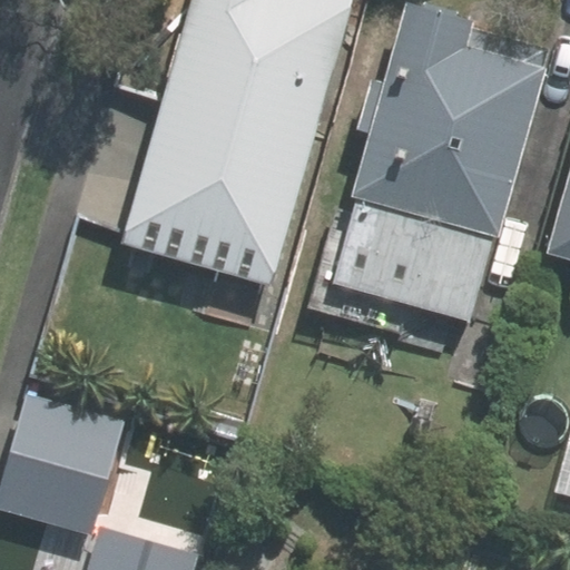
[(180,0),(102,247),(249,293),(338,0),(180,0)]
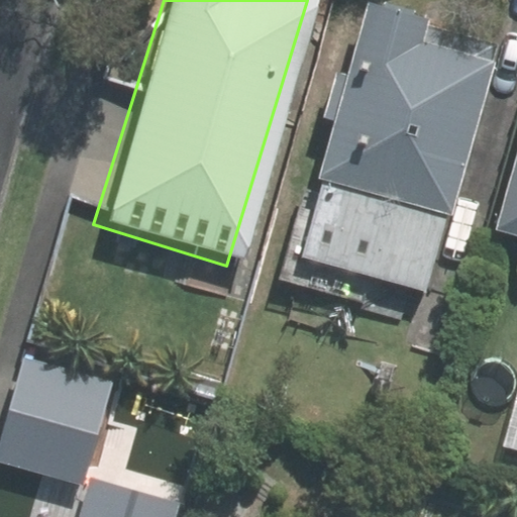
[(426,296),(498,47),(359,8),(309,187),(312,187),(311,195),(302,193),(278,278),(379,306),(385,284),(426,296)]
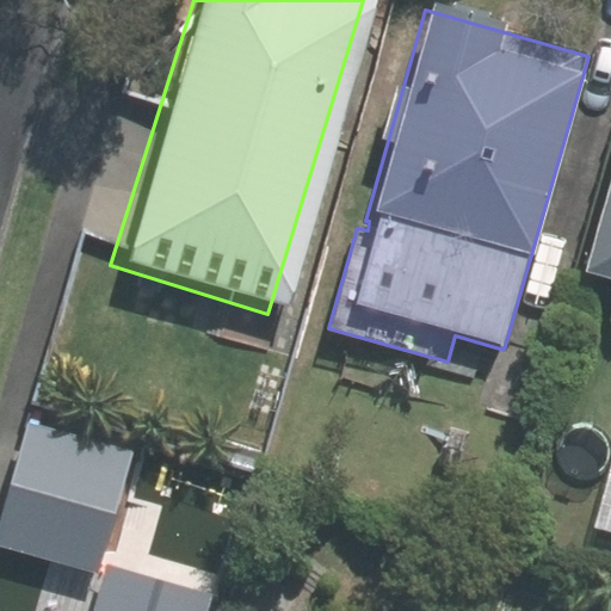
[(610,141),(573,277),(610,288),(610,141)]
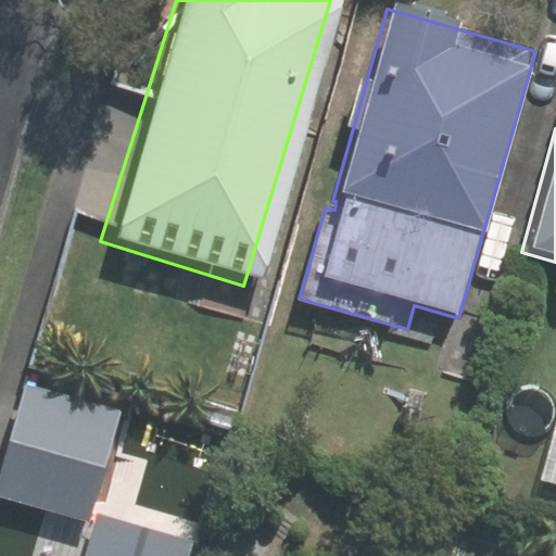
[(127,397),(32,368),(0,472),(0,495),(89,523),(127,397)]
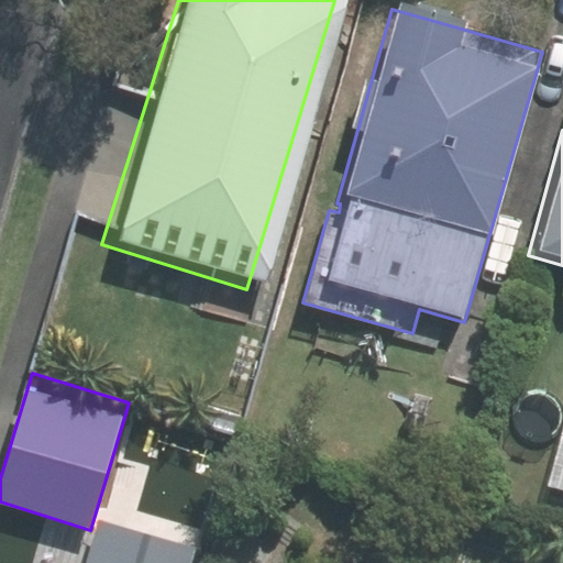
[(562,496),(562,427),(544,492),(562,496)]
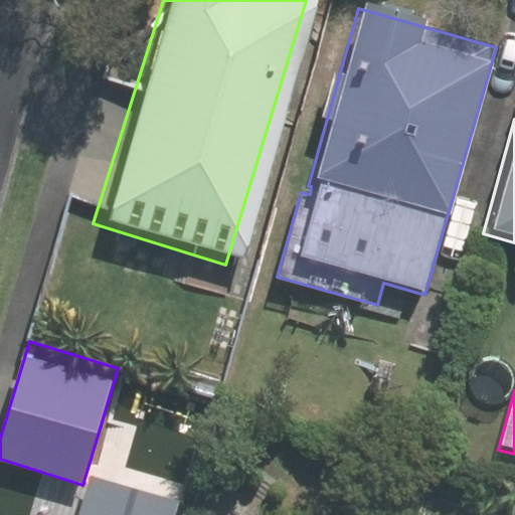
[(175,514),(180,501),(91,475),(77,514),(175,514)]
